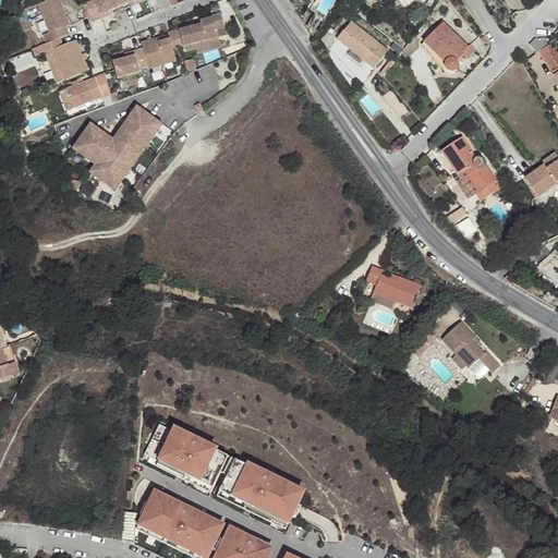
[(44,34),(47,43),(58,38),(68,34),(64,25),(69,24),(59,0),(44,0),(36,3),(48,33),(44,34)]
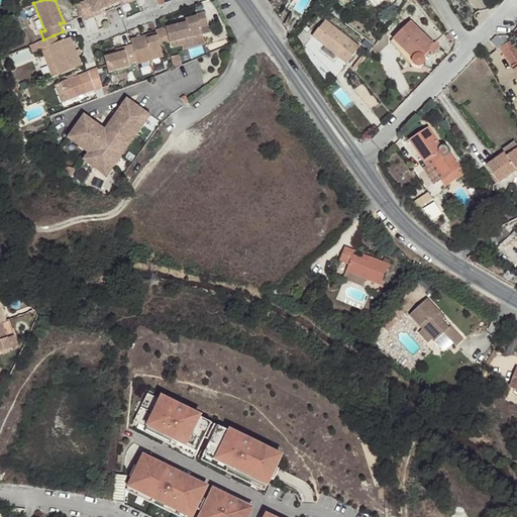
[(113,4),(111,0),(81,0),(77,2),(82,19),(96,14),(95,10),(99,9),(113,4)]
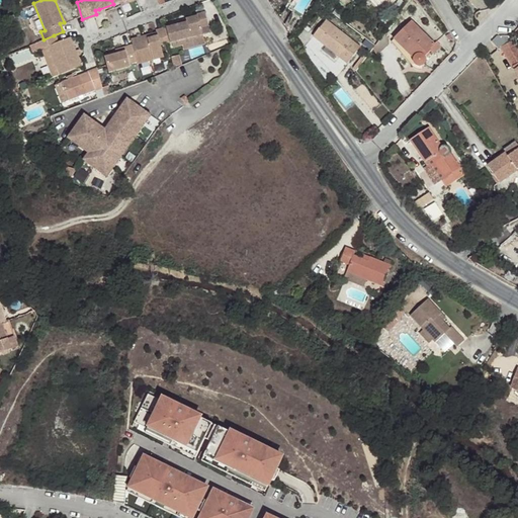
[(130,46),(136,66),(163,59),(159,47),(179,41),(200,35),(198,30),(208,28),(203,10),(193,13),(194,16),(184,18),(185,22),(175,24),(154,30),(155,32),(156,37),(145,40),(143,35),(127,39),(130,46)]
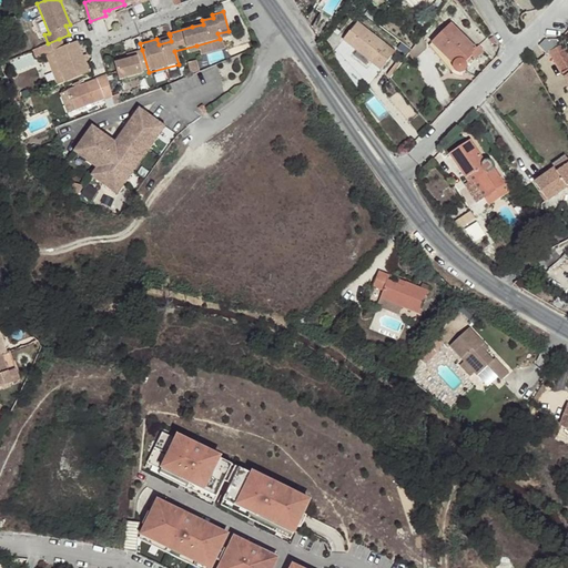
[(356,22),(343,40),(381,69),(394,51),(356,22)]
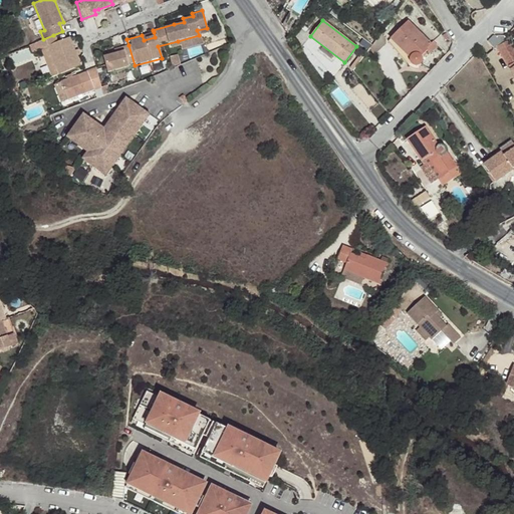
[(408,22),(391,38),(410,55),(410,58),(409,59),(410,60),(411,62),(412,63),(414,65),(417,65),(419,65),(420,64),(423,63),(423,60),(424,59),(423,56),(423,54),(428,49),(426,47),(431,43),(408,22)]
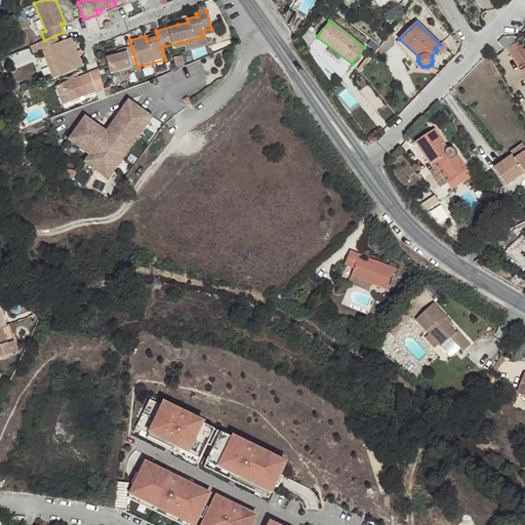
[(157,33),(145,36),(147,41),(158,38),(157,33)]
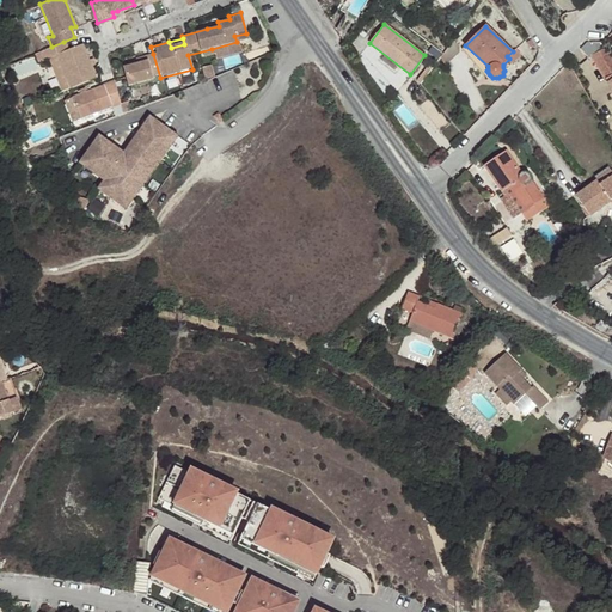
[(63,42),(51,47),(42,50),(46,59),(55,55),(68,87),(95,77),(81,43),(67,49),(63,42)]
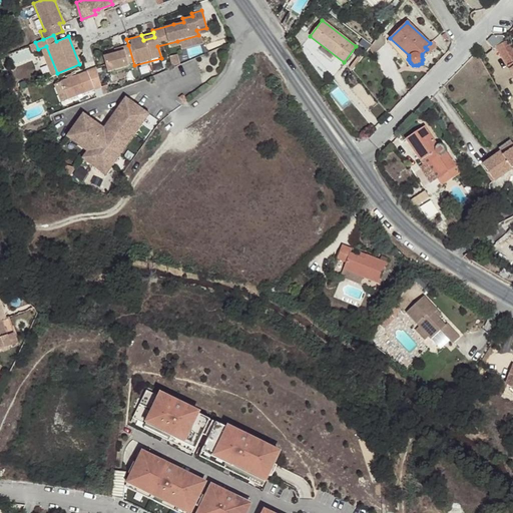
[(198,35),(177,41),(178,45),(199,39),(198,35)]
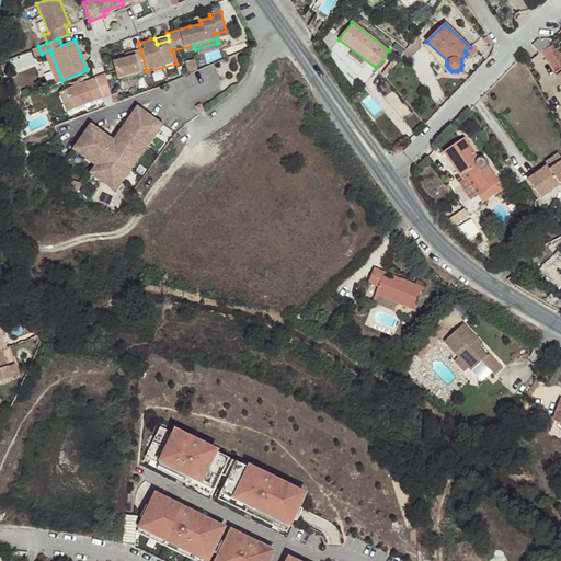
[(554,69),(560,66),(560,61),(553,46),(545,50),(554,69)]
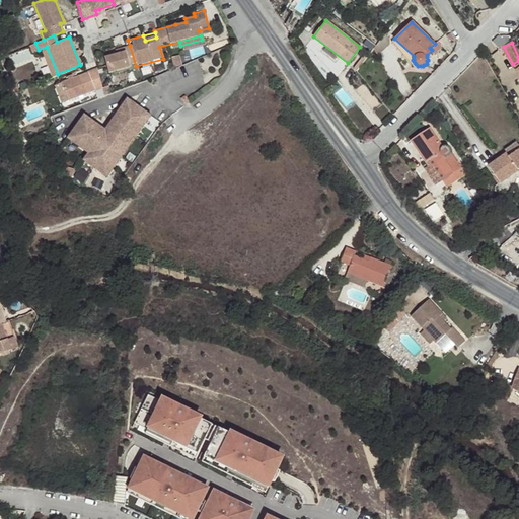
[(202,45),(188,50),(190,57),(205,52),(202,45)]
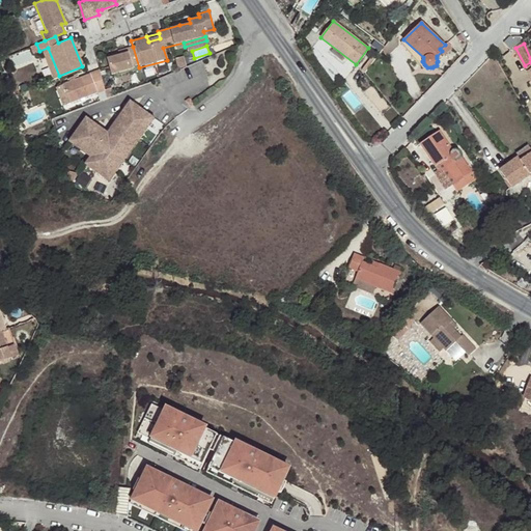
[(137,62),(133,47),(129,48),(121,49),(121,53),(105,57),(109,74),(130,67),(129,65),(137,62)]
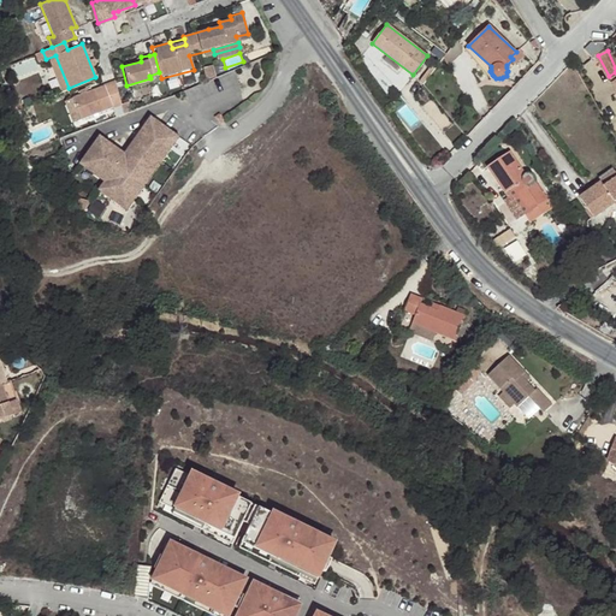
[(37,58),(16,63),(19,77),(41,72),(37,58)]
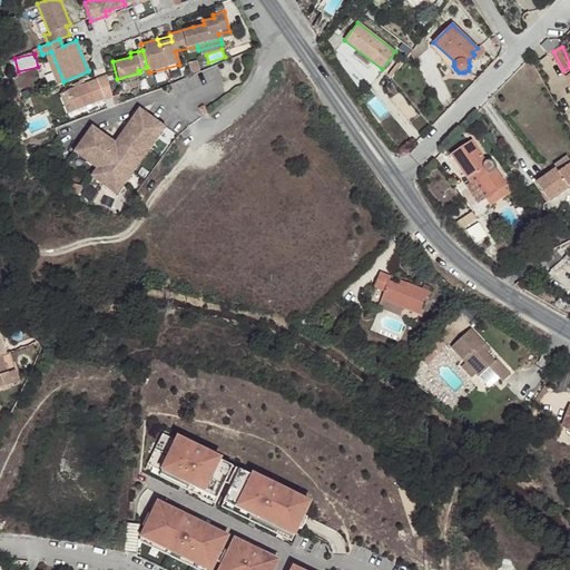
[(71,109),(108,95),(102,75),(64,90),(71,109)]
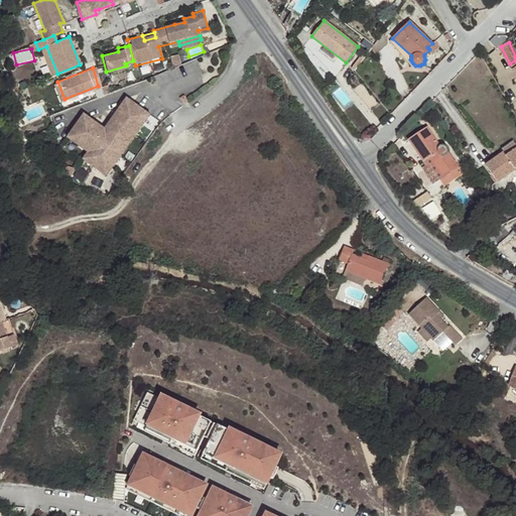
[(181,103),(177,96),(171,100),(176,106),(181,103)]
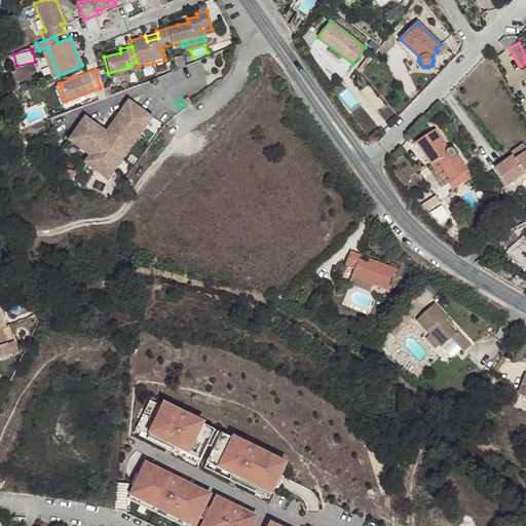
[(87,129),(90,124),(79,117),(63,141),(72,148),(75,143),(86,151),(83,156),(78,164),(98,178),(104,166),(110,172),(117,160),(112,155),(127,136),(132,140),(139,128),(134,125),(142,114),(122,100),(115,111),(118,114),(101,139),(87,129)]
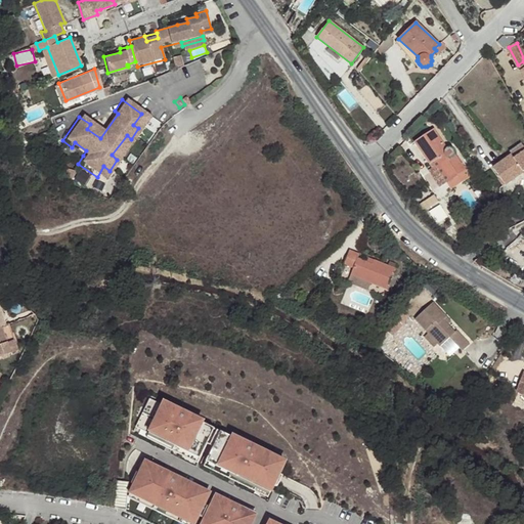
[(100,131),(90,124),(87,129),(100,138),(118,114),(115,111),(100,131)]
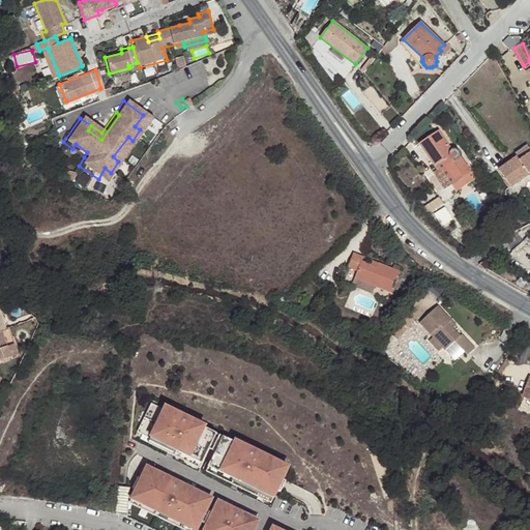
[(148,119),(143,115),(135,126),(140,129),(148,119)]
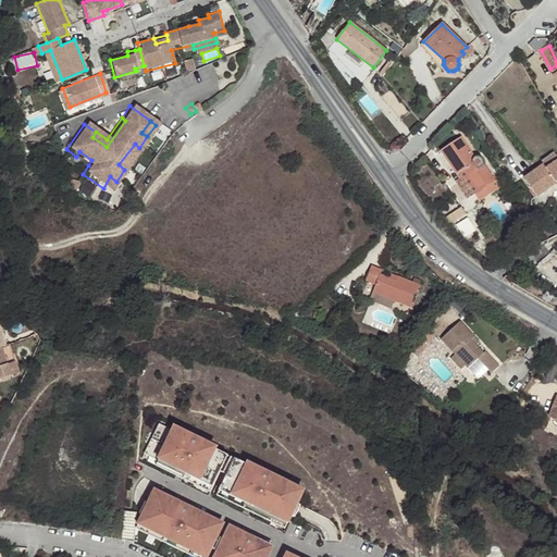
[(459,136),(440,151),(457,174),(463,169),(478,190),(493,180),(484,166),(483,164),(482,162),(482,160),(481,159),(479,158),(473,157),(459,136)]
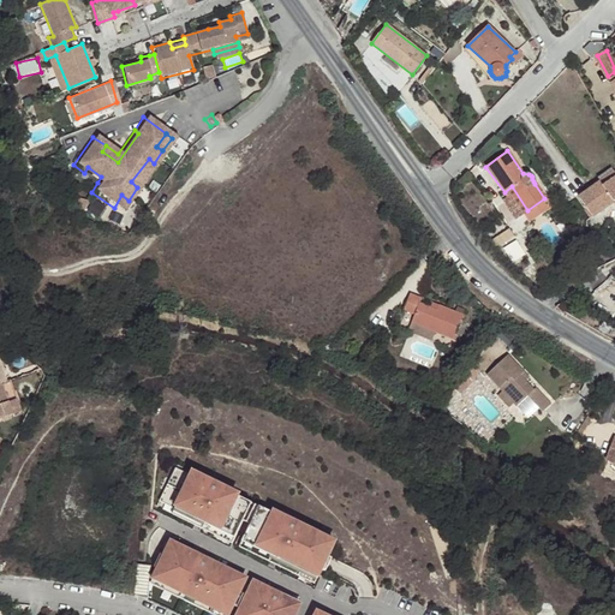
[(137,187),(154,163),(149,159),(131,181),(137,187)]
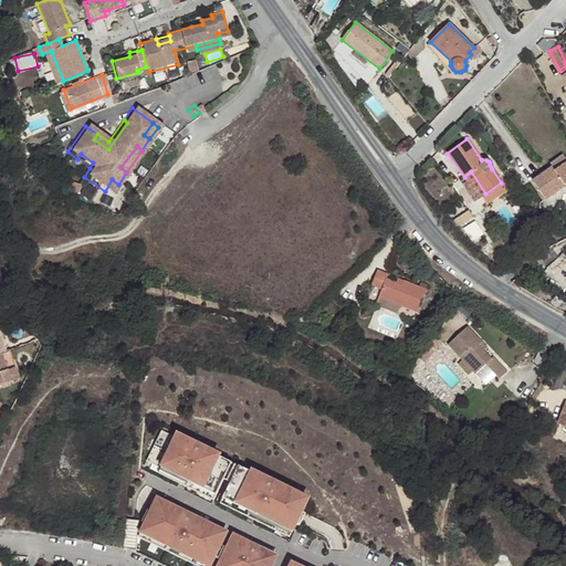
[(81,154),(77,159),(90,168),(93,163),(81,154)]
